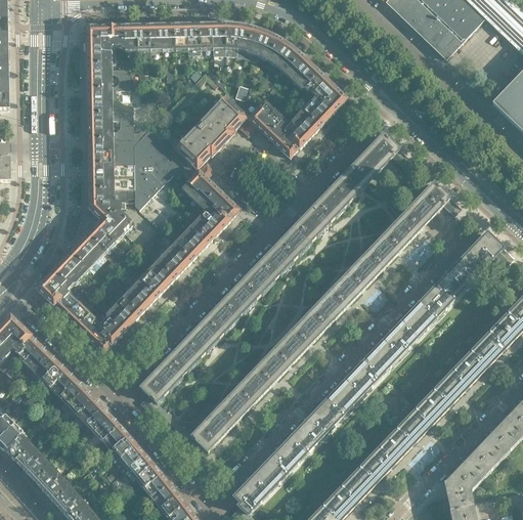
[(522,11),(511,0),(387,0),(386,1),(445,58),(484,17),(522,54),(522,11)]
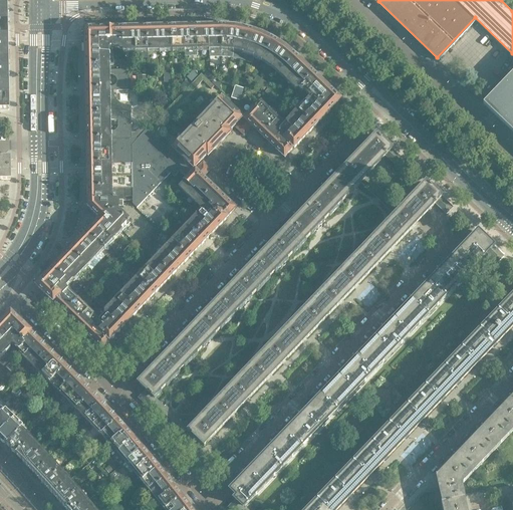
[(220,45),(221,23),(208,24),(208,45),(220,45)]
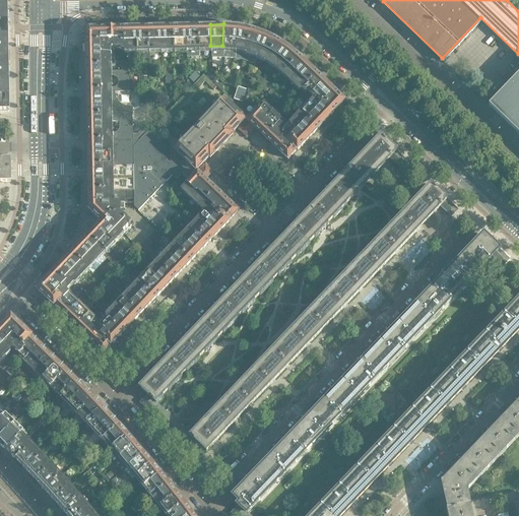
[(235,38),(237,24),(230,24),(226,23),(223,23),(222,46),(225,46),(229,46),(232,47),(235,47),(237,39),(235,38)]
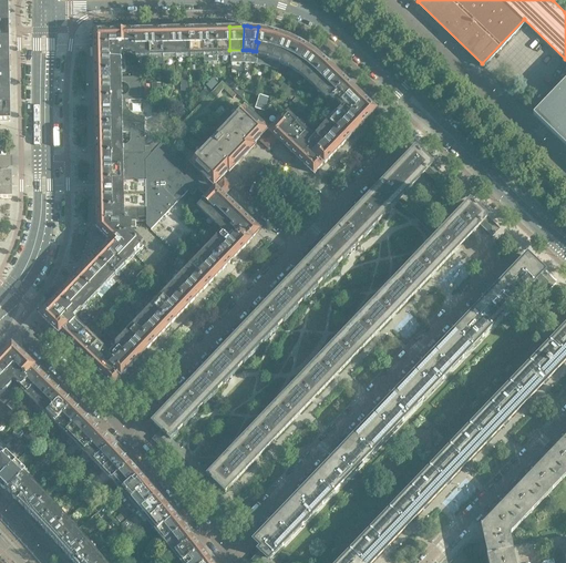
[(189,51),(188,27),(175,28),(175,51),(189,51)]
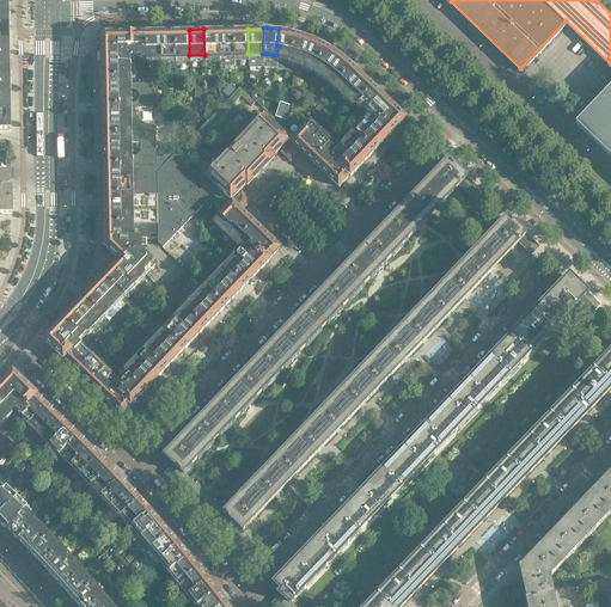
[(219,55),(218,29),(203,29),(205,55),(219,55)]
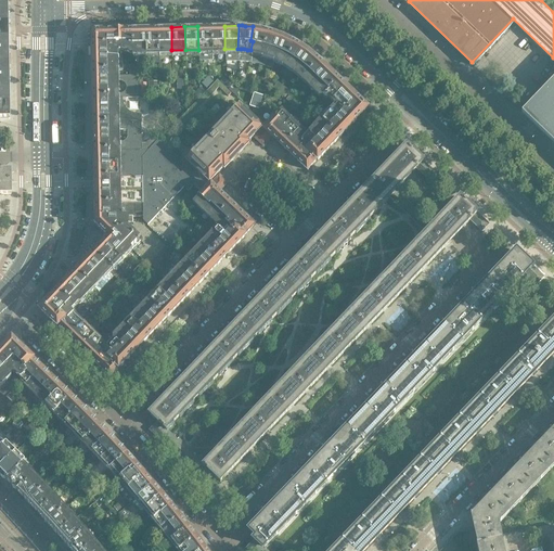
[(211,50),(211,26),(197,26),(198,50),(211,50)]
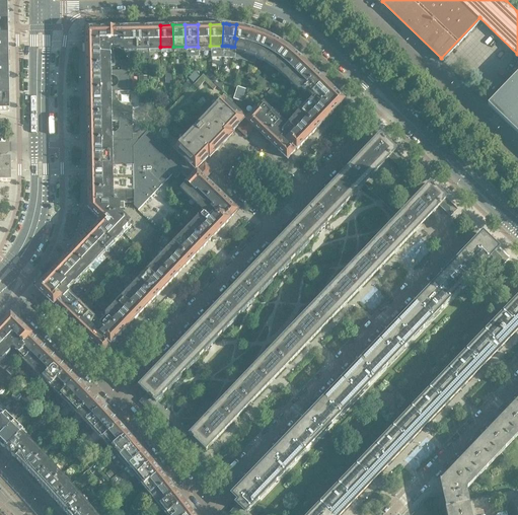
[(210,46),(210,24),(198,24),(198,47),(210,46)]
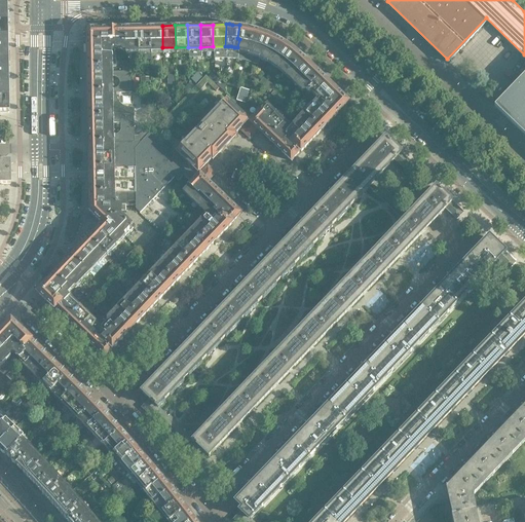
[(248,49),(253,28),(250,27),(247,26),(239,25),(237,38),(239,39),(237,47),(241,48),(245,48),(248,49)]
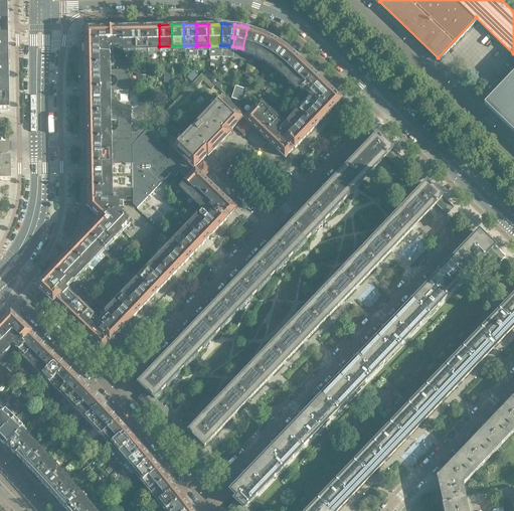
[(123,45),(122,25),(105,26),(105,36),(111,36),(111,42),(116,43),(118,45),(122,45),(123,45)]
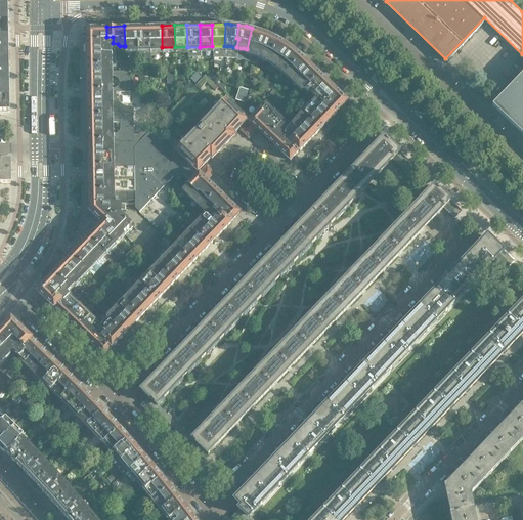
[(137,48),(136,26),(124,26),(125,46),(124,46),(124,48),(137,48)]
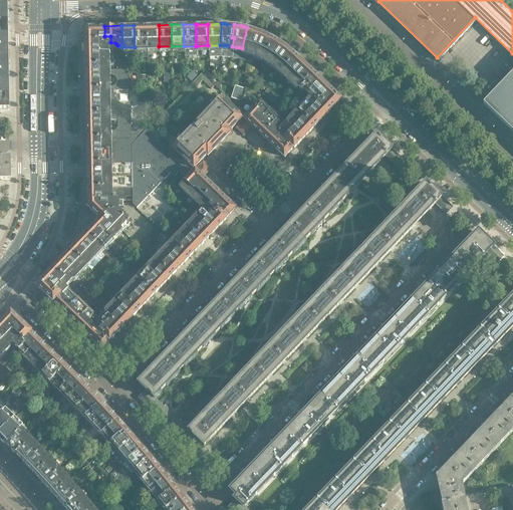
[(147,46),(147,25),(134,25),(135,47),(147,46)]
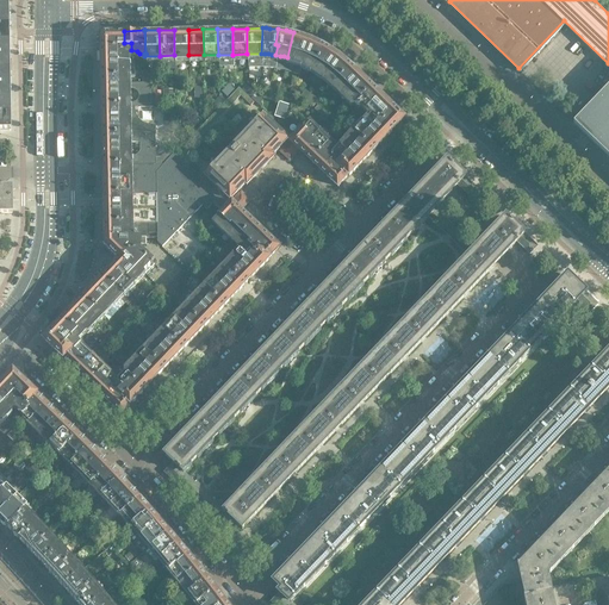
[(188,55),(188,30),(174,30),(174,55),(188,55)]
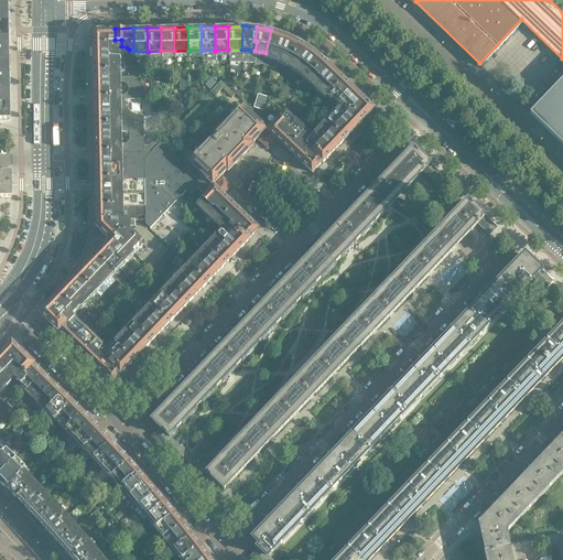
[(115,40),(115,29),(93,29),(93,42),(109,42),(109,45),(117,45),(118,47),(121,46),(121,40),(115,40)]
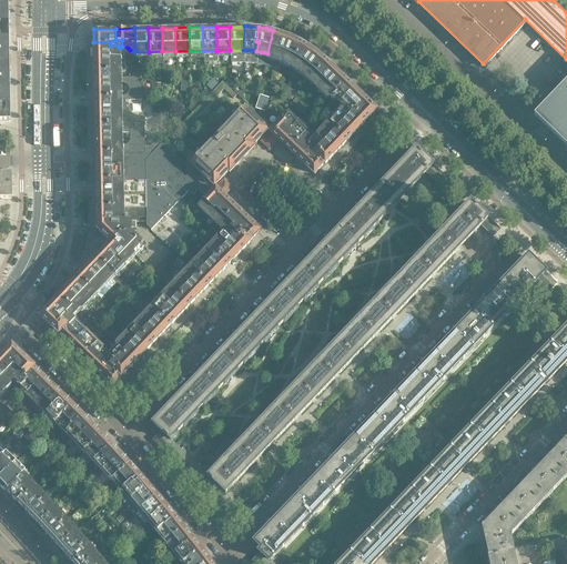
[(282,49),(287,34),(284,33),(281,32),(277,31),(273,30),(267,53),(271,54),(274,56),(276,57),(280,58),(283,49),(282,49)]
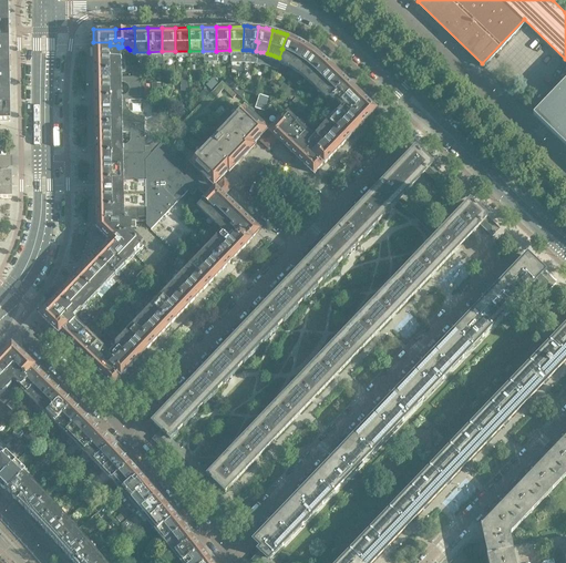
[(289,62),(300,41),(297,40),(294,38),(290,37),(287,34),(281,49),(283,49),(279,58),(284,60),(289,62)]
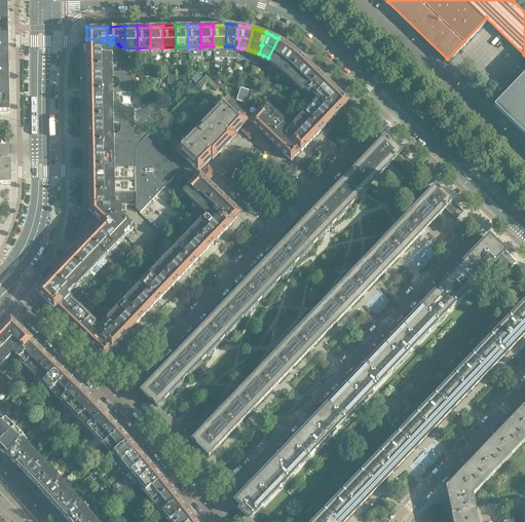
[(283,57),(291,46),(288,44),(285,42),(282,40),(278,38),(268,58),(272,60),(273,61),(275,63),(278,65),(284,58),(283,57)]
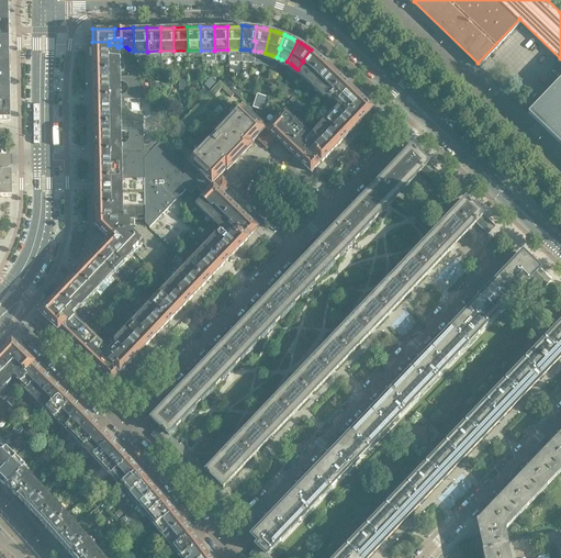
[(110,49),(109,45),(109,42),(92,42),(92,55),(108,55),(108,49),(110,49)]
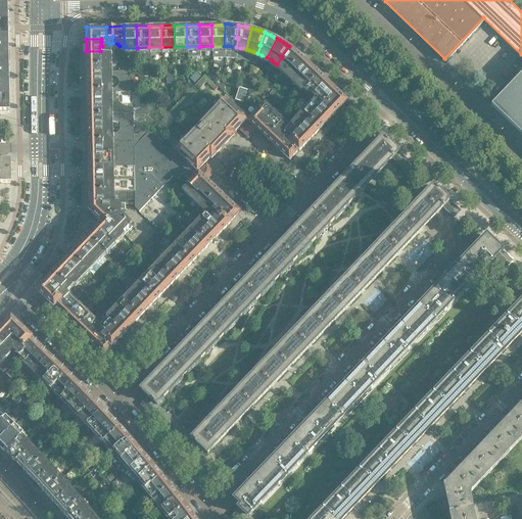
[(108,55),(108,46),(109,44),(108,42),(101,42),(102,46),(100,46),(100,51),(86,51),(87,63),(108,63),(108,62),(114,62),(114,55),(108,55)]
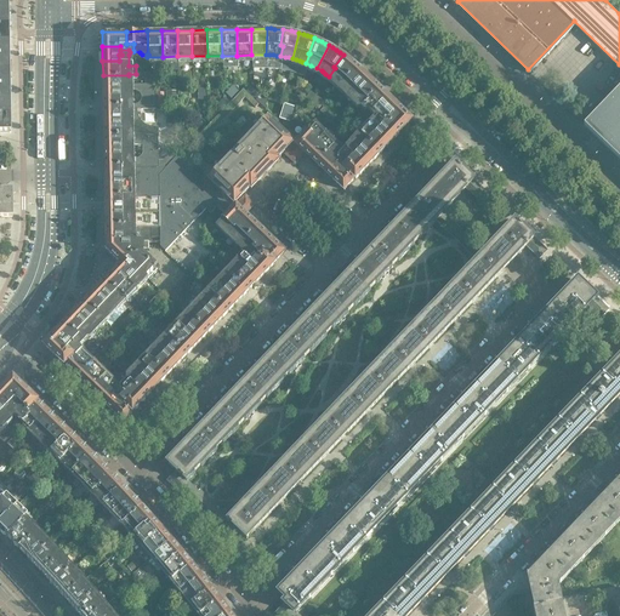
[(337,84),(356,64),(343,55),(334,67),(335,68),(329,77),(334,80),(337,84)]
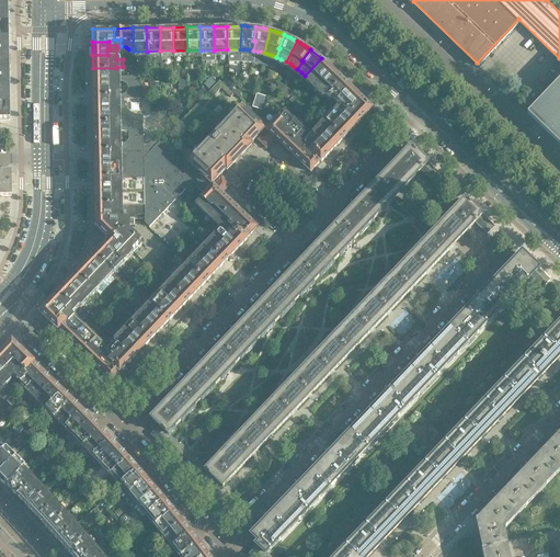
[(315,84),(331,68),(321,58),(305,76),(315,84)]
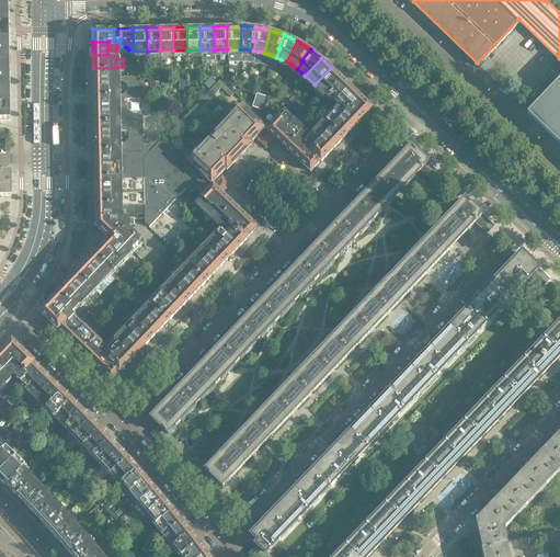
[(120,94),(118,74),(125,74),(125,67),(123,67),(116,67),(116,68),(93,68),(93,95),(120,94)]
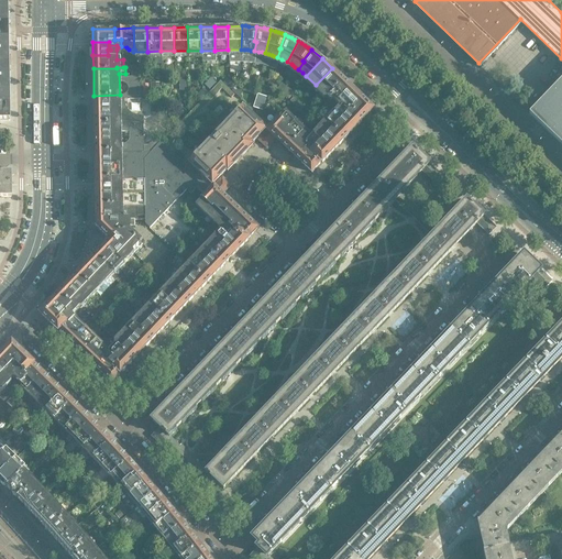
[(326,95),(342,77),(332,68),(316,85),(326,95)]
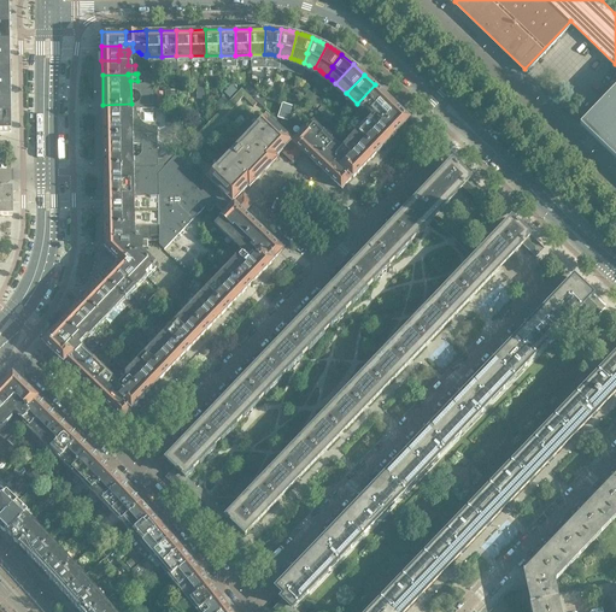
[(615,81),(579,121),(615,156),(615,81)]
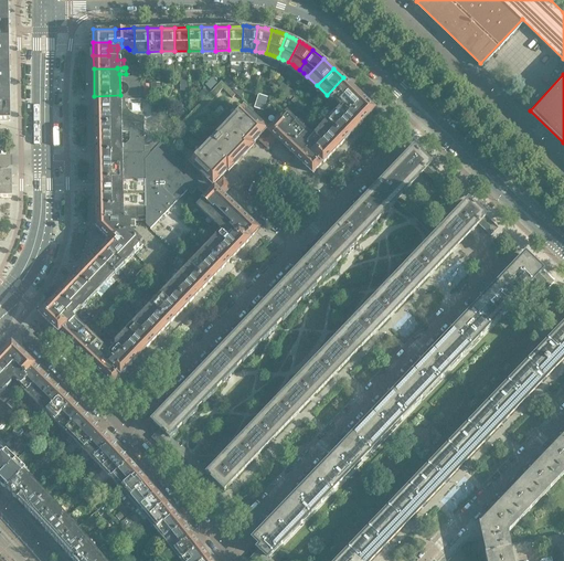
[(176,133),(222,85),(231,94),(234,91),(220,77),(171,128),(176,133)]
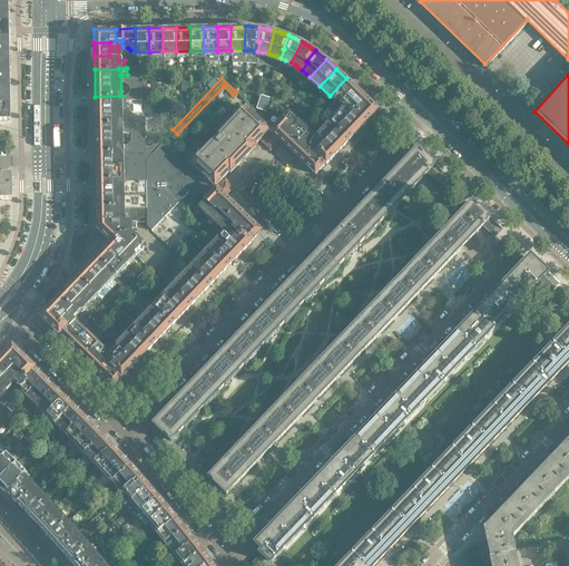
[(360,91),(346,78),(330,96),(331,95),(335,98),(339,98),(342,100),(346,96),(351,100),(360,91)]
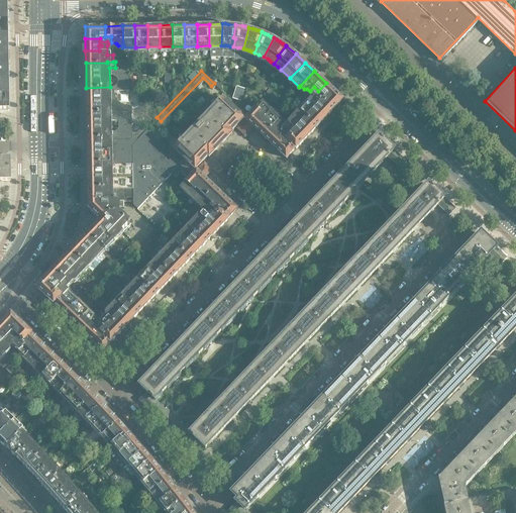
[(0,106),(8,107),(7,82),(0,82),(0,106)]
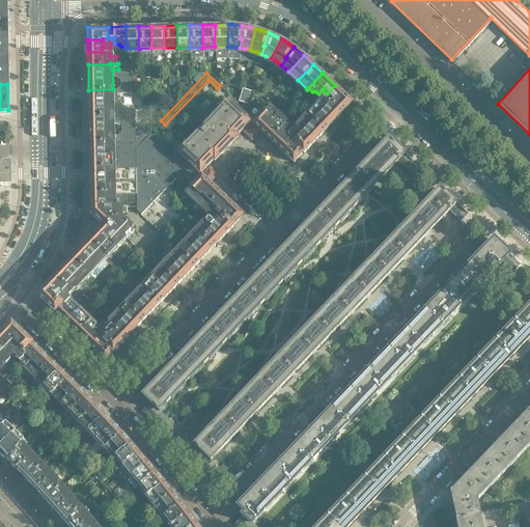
[(351,100),(335,85),(327,93),(323,89),(318,93),(321,96),(322,96),(327,102),(330,99),(341,110),(351,100)]
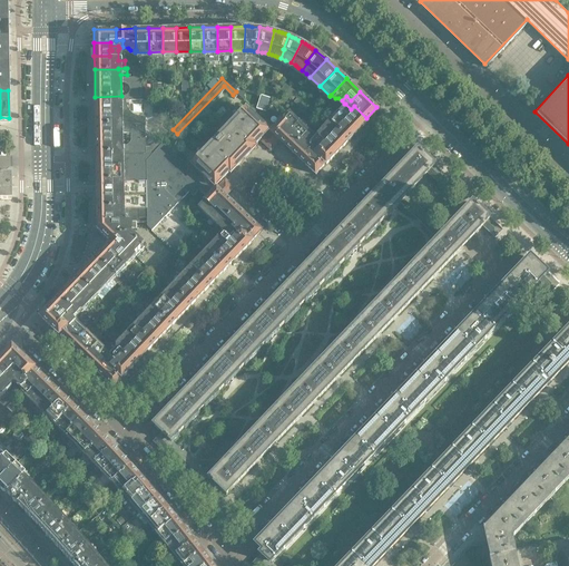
[(121,124),(121,96),(95,97),(96,124),(121,124)]
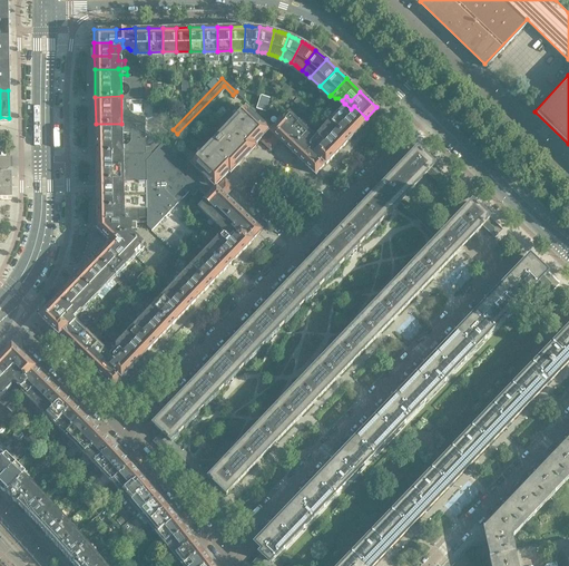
[(219,115),(226,107),(221,103),(214,109),(219,115)]
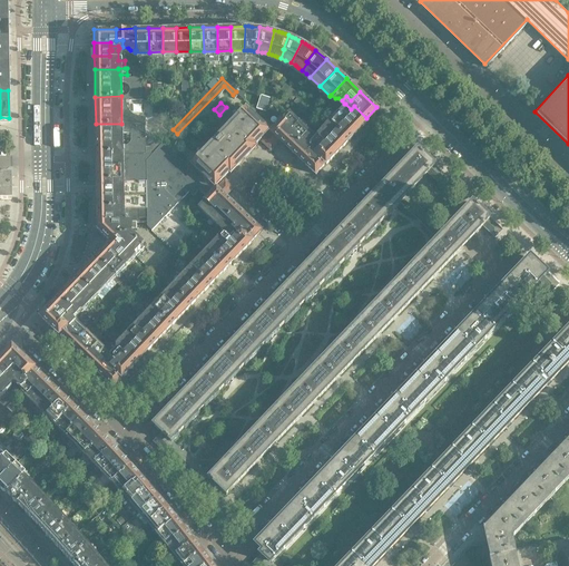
[(254,144),(255,143),(253,142),(267,127),(244,104),(190,160),(214,183),(228,168),(229,169),(249,148),(254,144)]
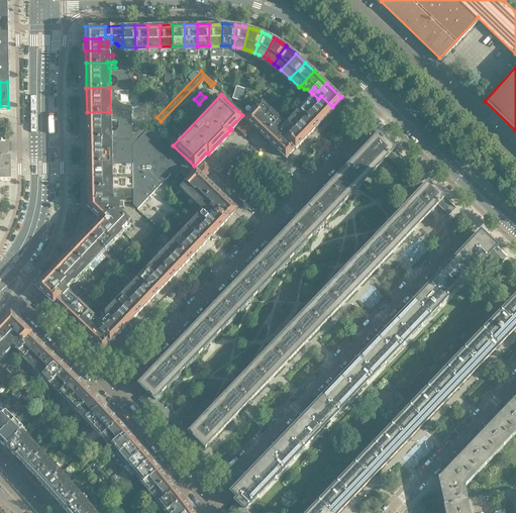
[(332,107),(321,96),(318,99),(313,94),(312,94),(311,97),(307,100),(323,115),(332,107)]
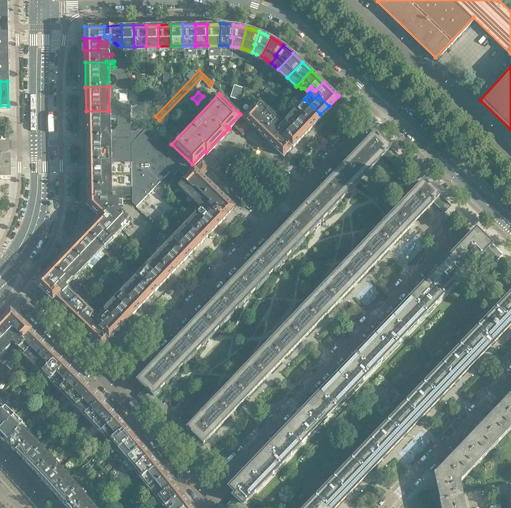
[(251,123),(266,108),(257,99),(234,123),(241,130),(250,122),(251,123)]
